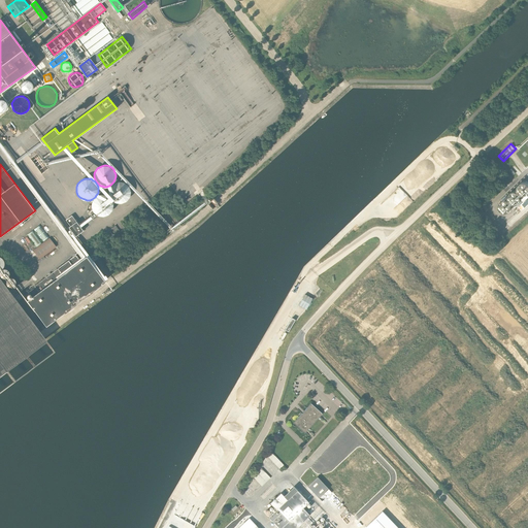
[(527,182),(526,180),(525,180),(524,180),(522,182),(521,182),(520,183),(520,184),(519,185),(519,186),(518,187),(519,188),(519,190),(520,191),(520,192),(521,192),(522,193),(524,193),(525,193),(526,193),(527,193),(527,192),(527,182)]
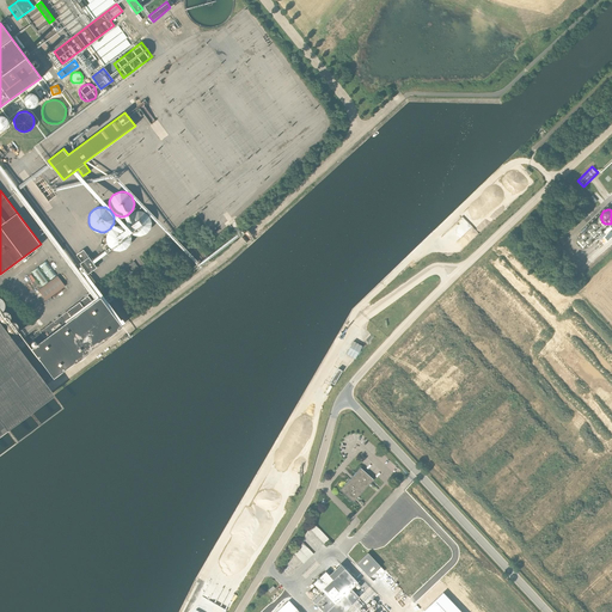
[(147,233),(148,232),(150,230),(151,226),(152,224),(152,220),(151,218),(148,215),(146,213),(144,212),(141,210),(138,210),(135,212),(132,213),(129,215),(128,218),(127,220),(127,224),(127,225),(127,226),(128,228),(129,230),(129,231),(132,233),(133,233),(134,234),(136,236),(138,236),(140,236),(141,236),(144,234),(145,234),(147,233)]
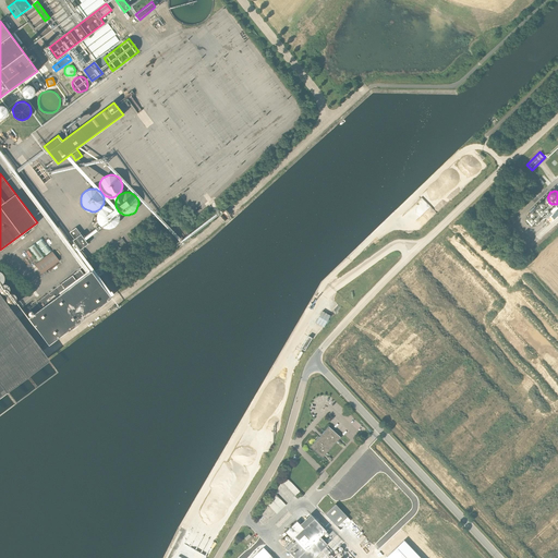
[(550,209),(550,208),(550,207),(550,205),(549,204),(548,203),(547,203),(546,202),(545,202),(544,202),(543,202),(542,202),(541,203),(540,203),(538,204),(537,205),(537,207),(537,208),(537,209),(537,210),(538,211),(540,213),(541,214),(542,215),(543,215),(544,215),(545,215),(546,215),(547,214),(548,213),(549,211),(550,210),(550,209)]
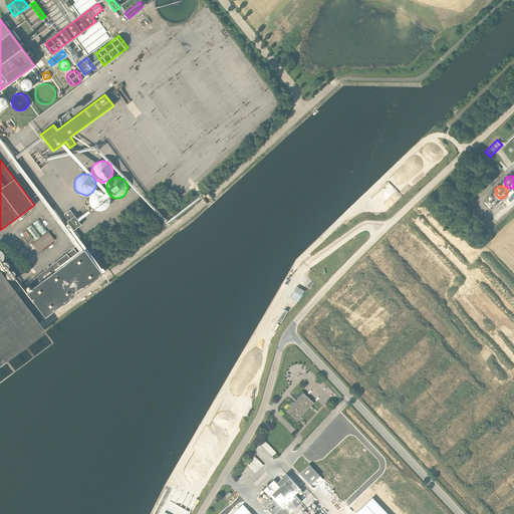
[(99,210),(101,210),(104,209),(105,209),(106,208),(108,206),(109,204),(109,203),(109,202),(110,200),(109,199),(109,197),(108,195),(107,193),(106,192),(105,191),(104,191),(102,190),(101,190),(99,190),(98,190),(95,191),(94,192),(92,192),(91,195),(90,196),(89,197),(89,200),(89,202),(90,204),(91,206),(93,208),(94,209),(96,210),(99,210)]
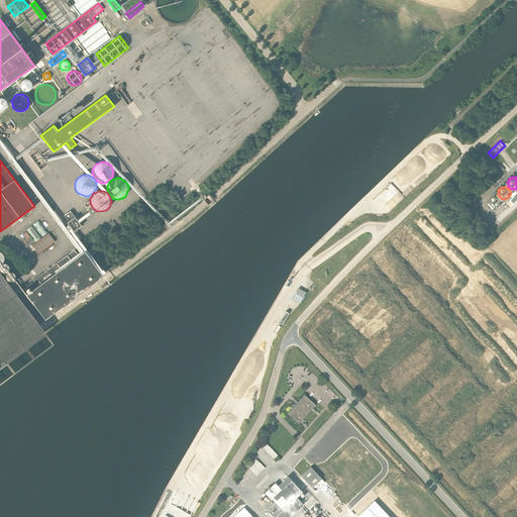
[(501,203),(501,202),(501,201),(501,200),(500,199),(499,198),(498,197),(497,196),(496,196),(495,196),(494,196),(492,196),(491,197),(490,198),(490,199),(489,200),(489,201),(489,202),(489,203),(489,204),(490,205),(490,206),(491,207),(492,208),(494,208),(495,208),(496,208),(497,208),(498,207),(499,206),(500,205),(500,204),(501,203)]
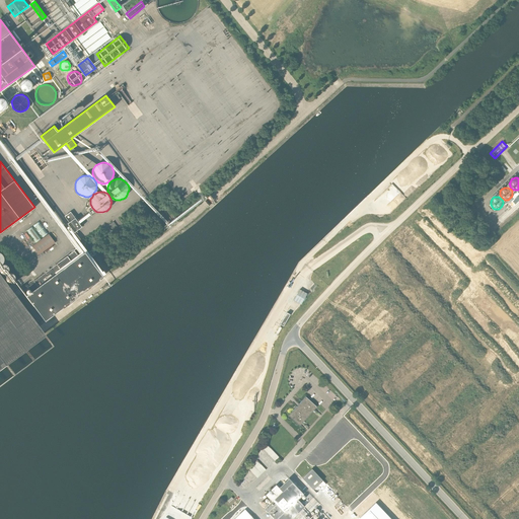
[(81,226),(71,212),(65,216),(75,231),(81,226)]
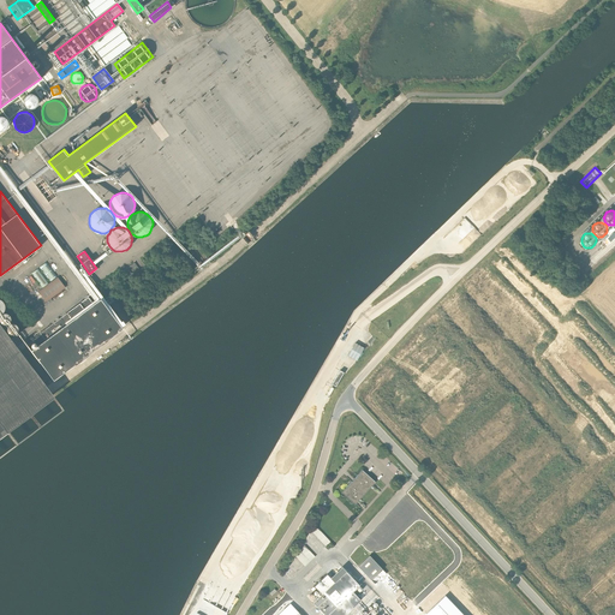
[(37,290),(45,299),(64,285),(47,261),(33,272),(43,286),(37,290)]
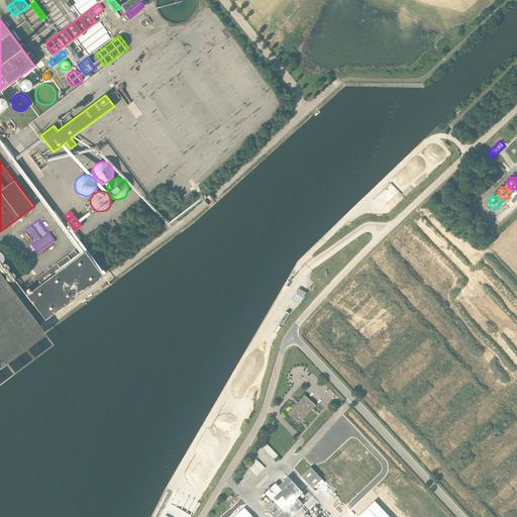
[(117,226),(113,220),(109,223),(113,229),(117,226)]
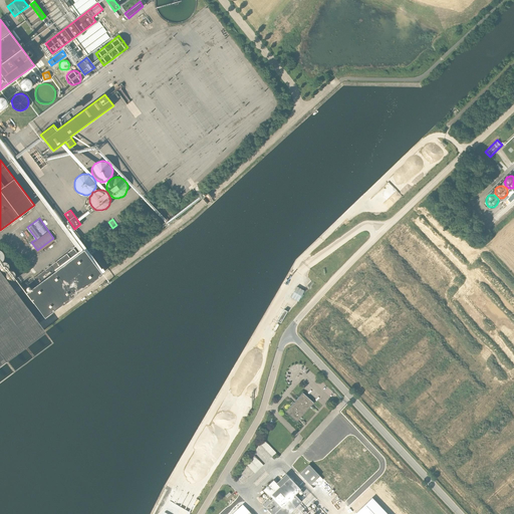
[(26,292),(44,316),(101,274),(79,244),(34,278),(38,284),(26,292)]
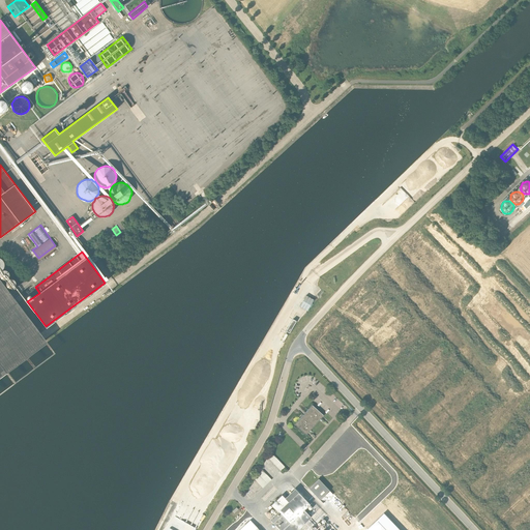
[(11,275),(11,274),(10,272),(9,270),(8,269),(6,269),(4,269),(3,270),(2,272),(1,274),(2,275),(3,277),(4,278),(6,278),(8,278),(10,277),(11,275)]
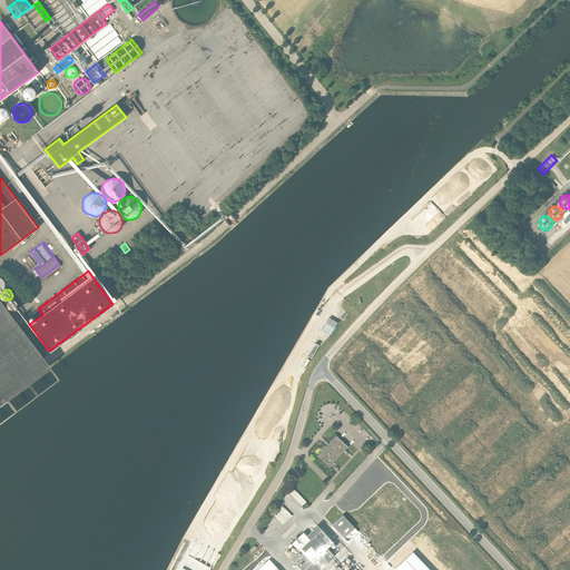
[(0,300),(0,400),(48,364),(0,300)]
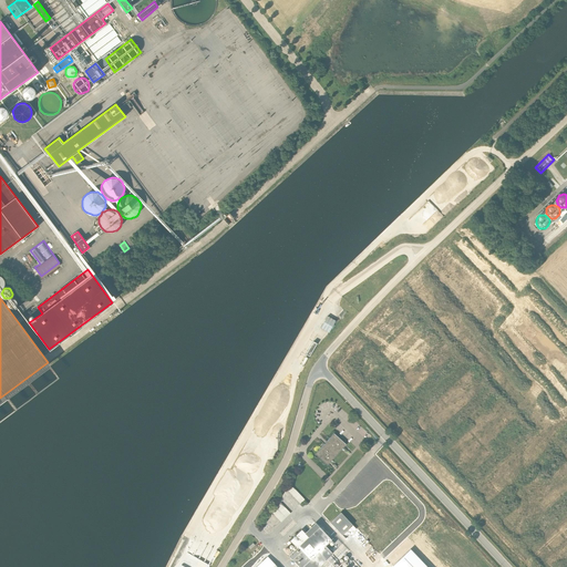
[(20,306),(20,303),(20,302),(19,300),(17,299),(14,299),(12,299),(11,300),(10,302),(9,303),(10,306),(11,308),(12,309),(14,309),(17,309),(19,308),(20,306)]
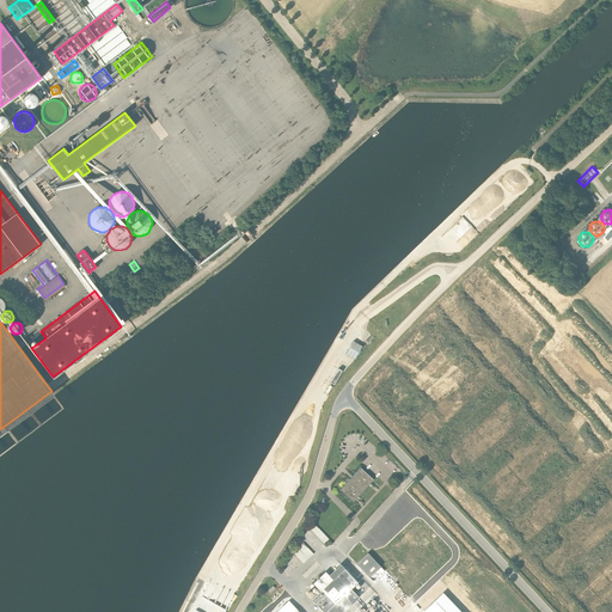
[(347,354),(355,359),(357,355),(359,356),(361,352),(360,350),(362,347),(354,342),(347,354)]
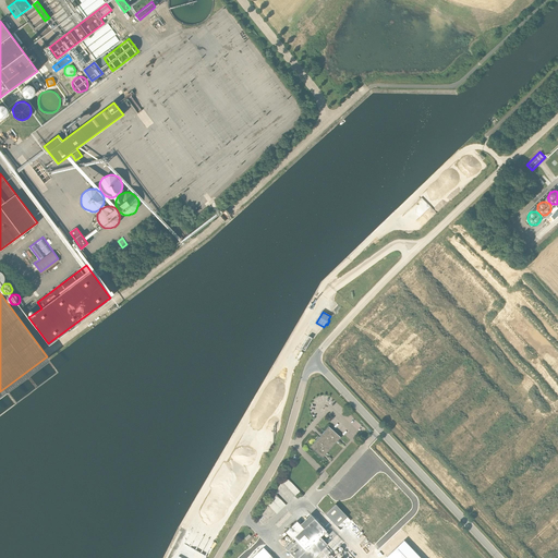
[(308,337),(301,349),(304,351),(312,339),(308,337)]
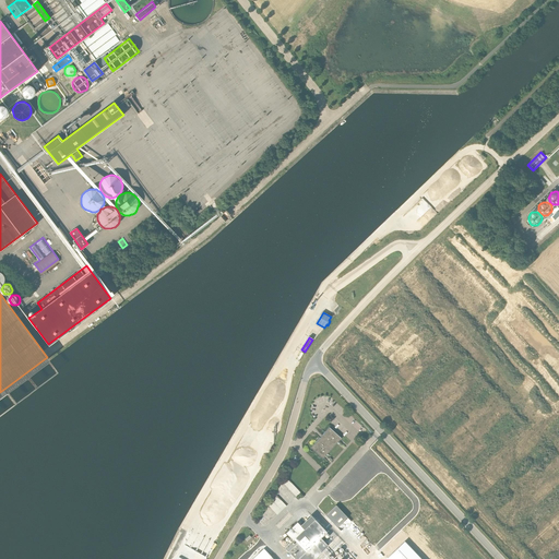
[(341,438),(329,427),(310,448),(322,459),(341,438)]
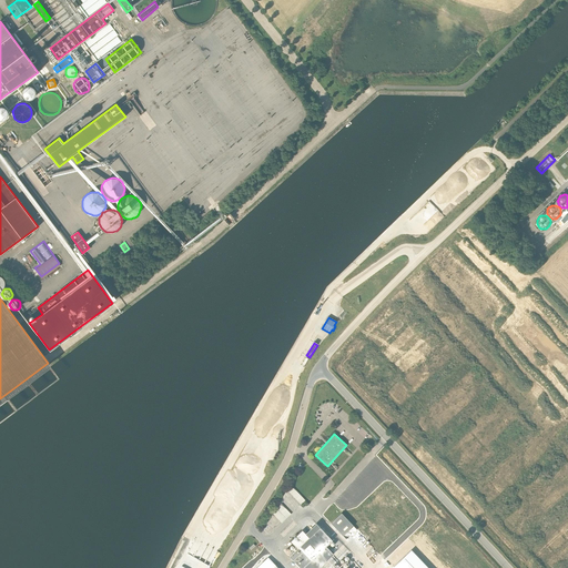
[(305,500),(291,486),(286,490),(301,505),(305,500)]
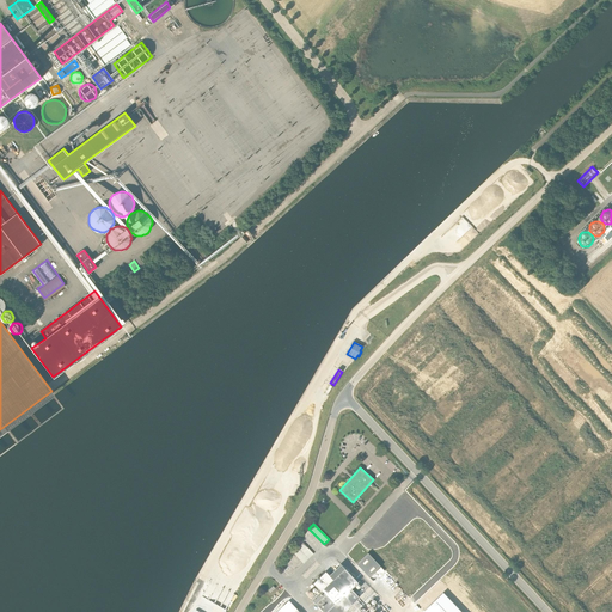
[(313,555),(303,543),(292,552),(303,564),(313,555)]
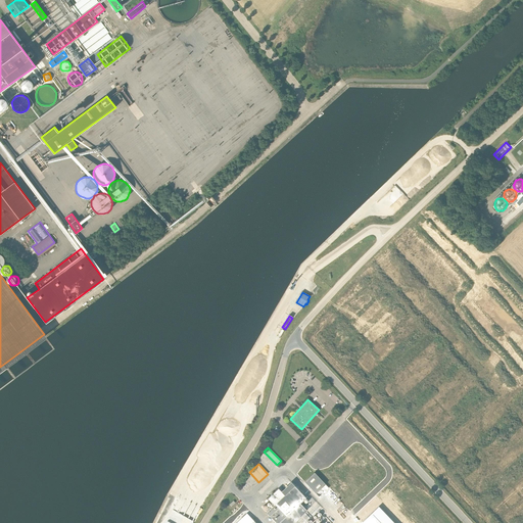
[(325,484),(314,473),(304,482),(316,493),(325,484)]
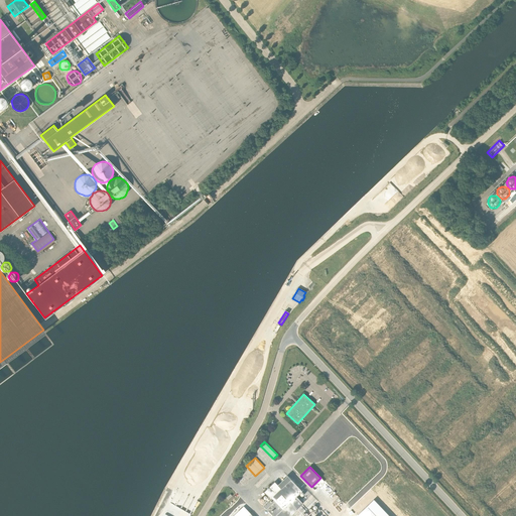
[(262,505),(272,515),(289,515),(302,503),(296,496),(301,491),(287,476),(277,485),(274,482),(264,492),(270,498),(262,505)]
